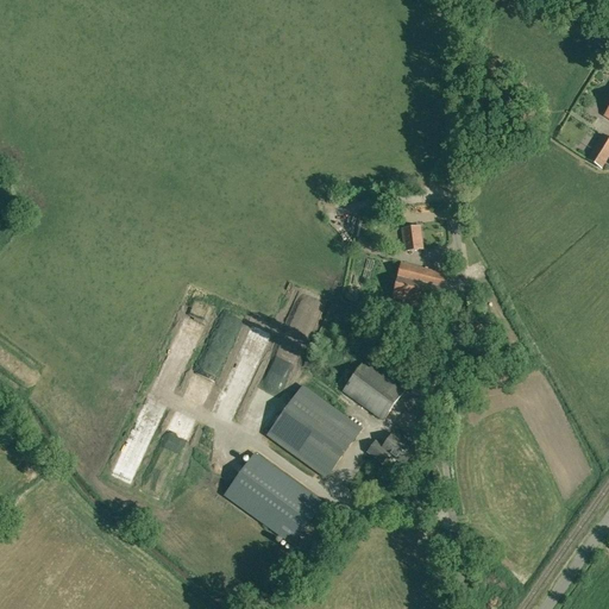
[(608,138),(603,136),(588,159),(602,169),(608,156),(608,138)]
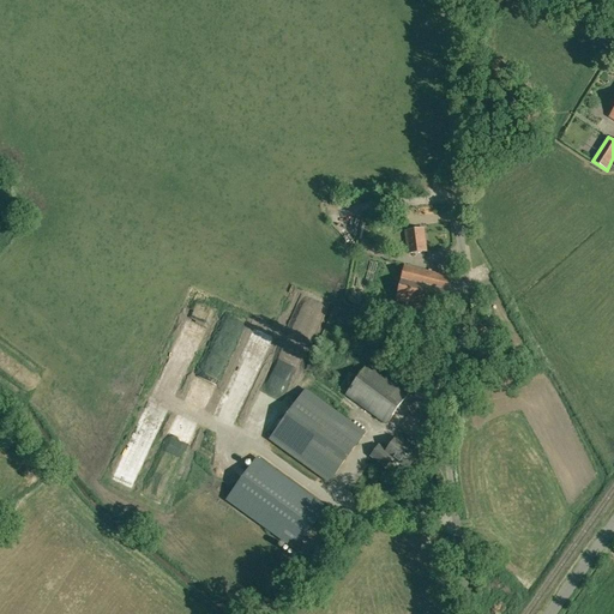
[(405,232),(409,254),(427,252),(423,229),(405,232)]
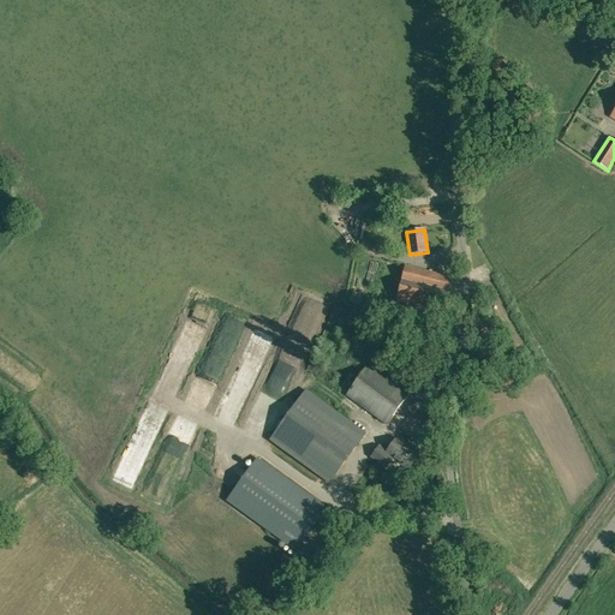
[(452,278),(405,266),(395,302),(406,304),(406,306),(442,315),(452,278)]
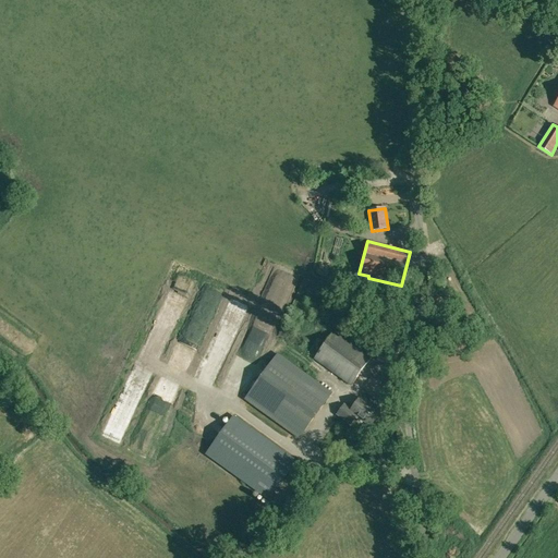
[(389,293),(388,302),(399,305),(400,294),(389,293)]
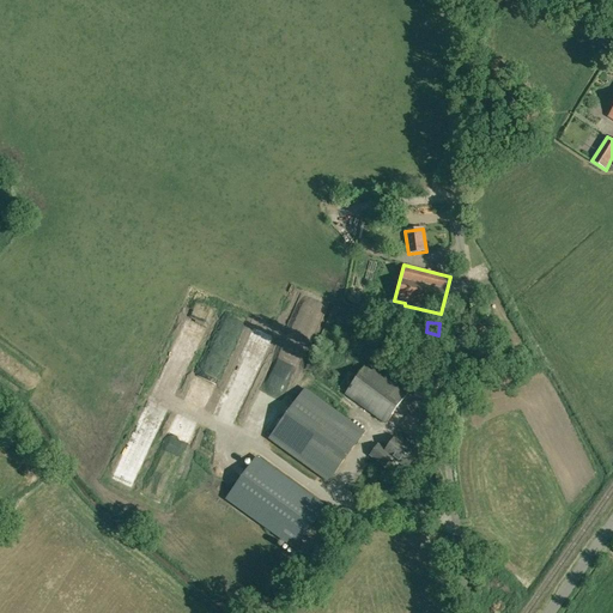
[(388,422),(406,398),(365,368),(347,392),(388,422)]
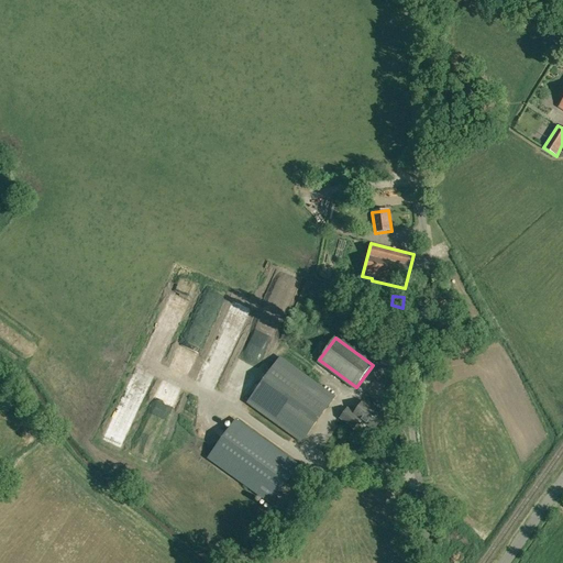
[(392,344),(382,364),(395,371),(405,351),(392,344)]
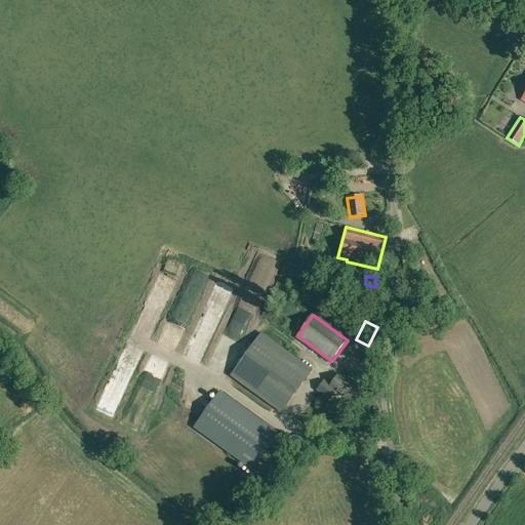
[(261,334),(231,376),(281,412),(312,370),(261,334)]
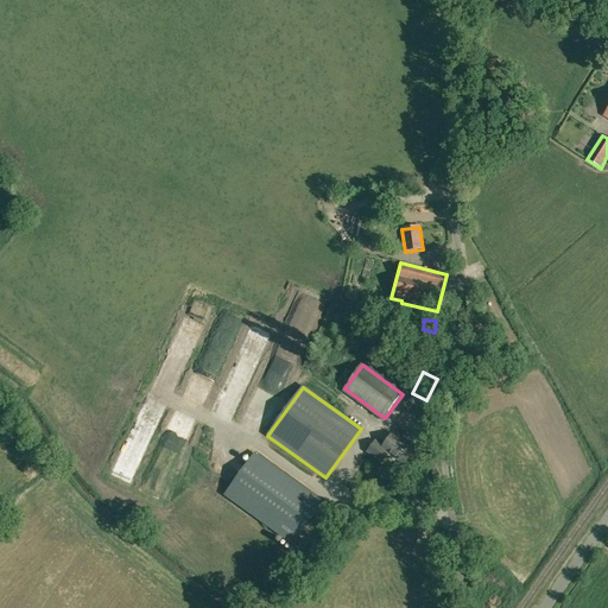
[(392,434),(382,447),(390,453),(388,454),(403,464),(413,450),(392,434)]
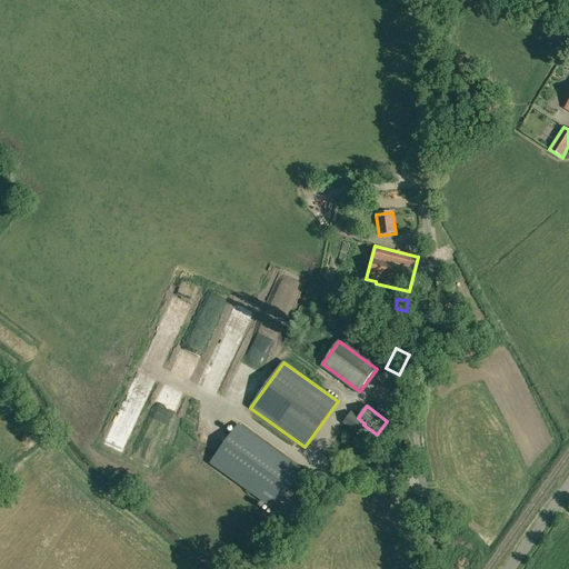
[(358,432),(363,425),(365,423),(358,418),(351,413),(345,422),(358,432)]
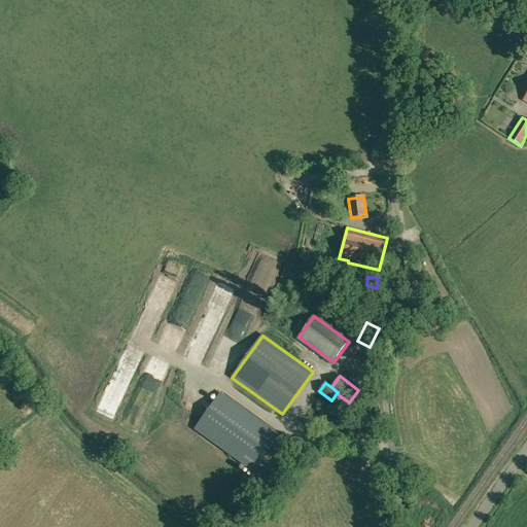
[(195,429),(247,467),(254,472),(280,436),(220,393),(195,429)]
